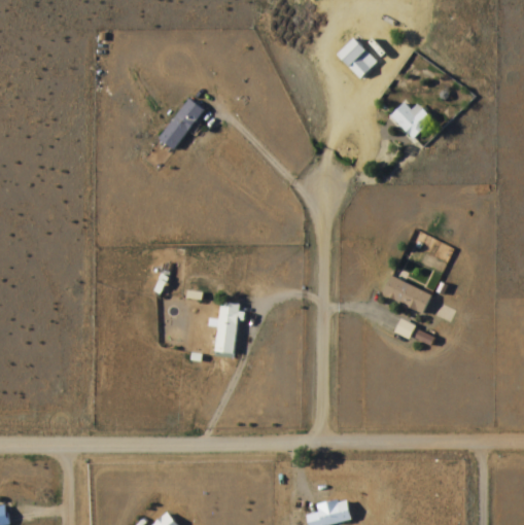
[(336,55),(359,79),(377,62),(353,38),(336,55)]
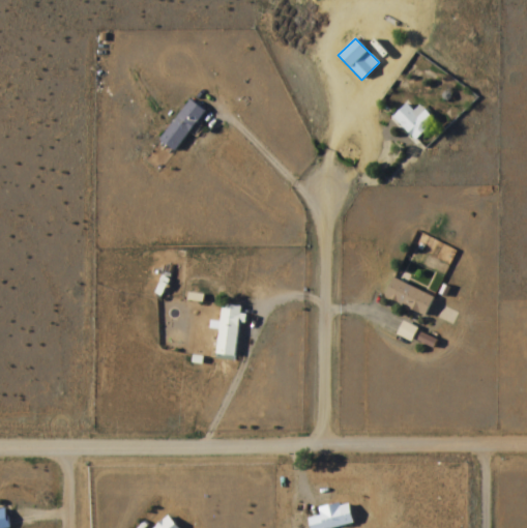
[(158,138),(173,150),(204,111),(191,99),(158,138)]
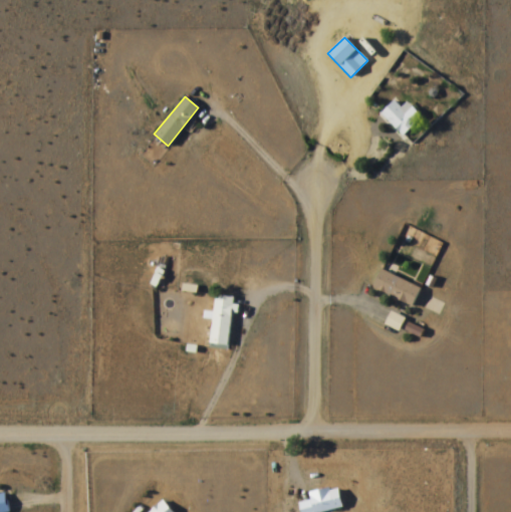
[(405,112),(393,100),(379,113),(403,136),(422,116),(412,106),(405,112)]
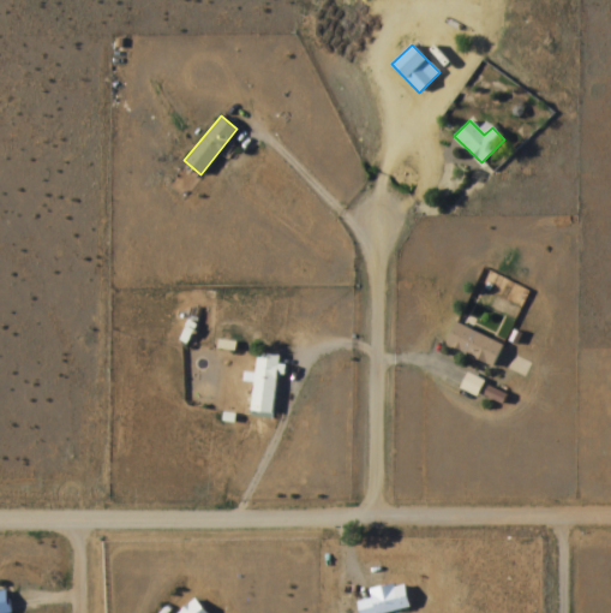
[(493,364),(502,343),(454,322),(444,345),(493,364)]
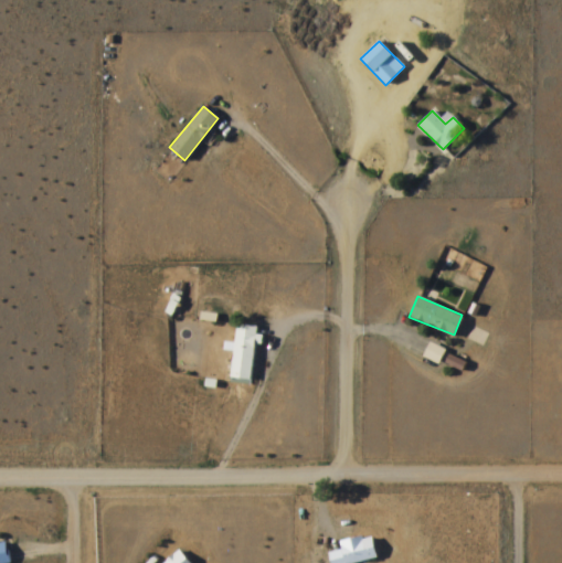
[(235,324),(231,379),(251,381),(256,326),(235,324)]
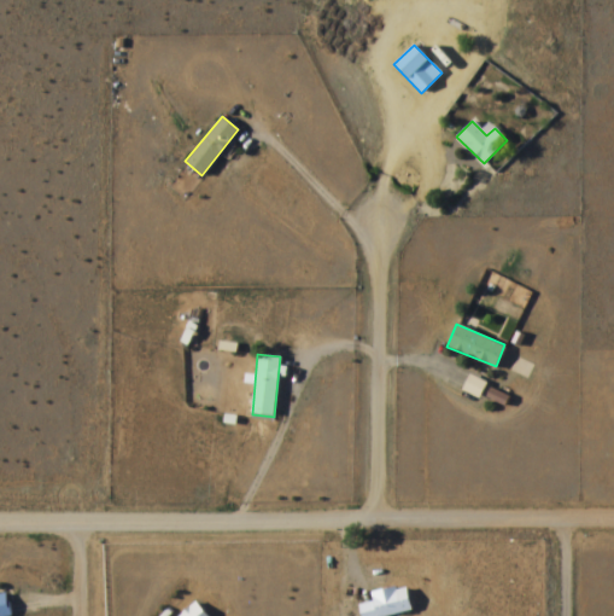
[(384,615),(411,610),(405,585),(372,592),(373,602),(358,605),(361,615),(384,615)]
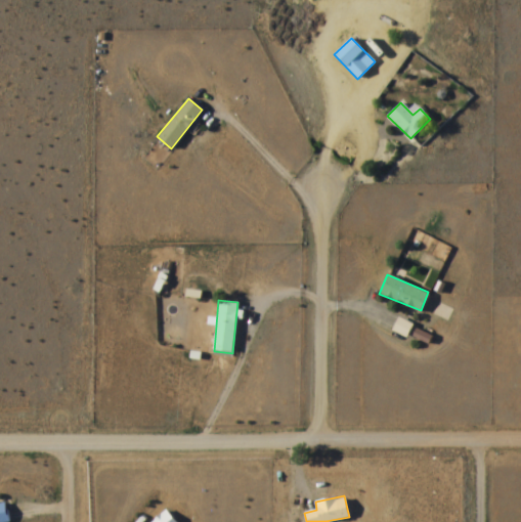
[(173,521),(169,513),(149,521),(173,521)]
